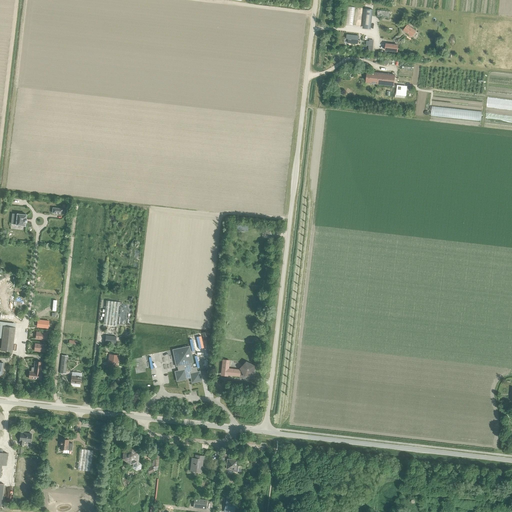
[(364,13),(363,26),(371,27),(372,14),(364,13)]
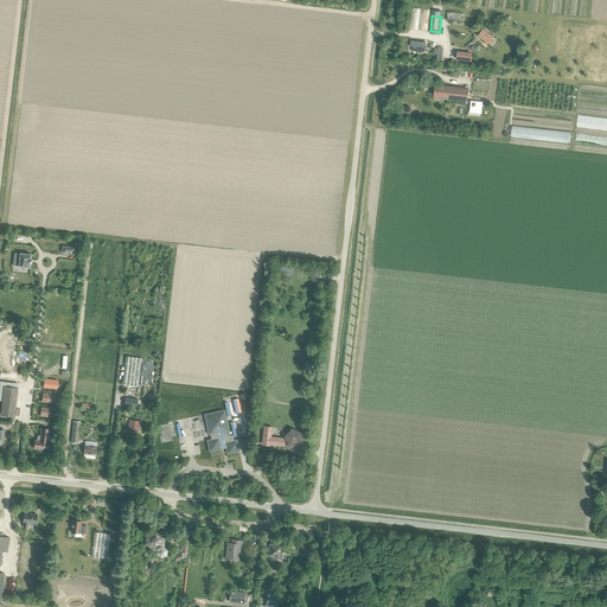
[(479,36),(489,43),(492,37),(483,30),(479,36)]
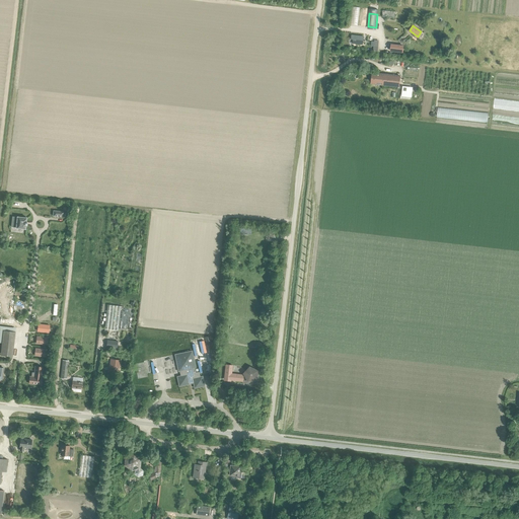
[(352,33),(351,38),(353,38),(353,42),(363,43),(364,39),(361,39),(362,34),(352,33)]
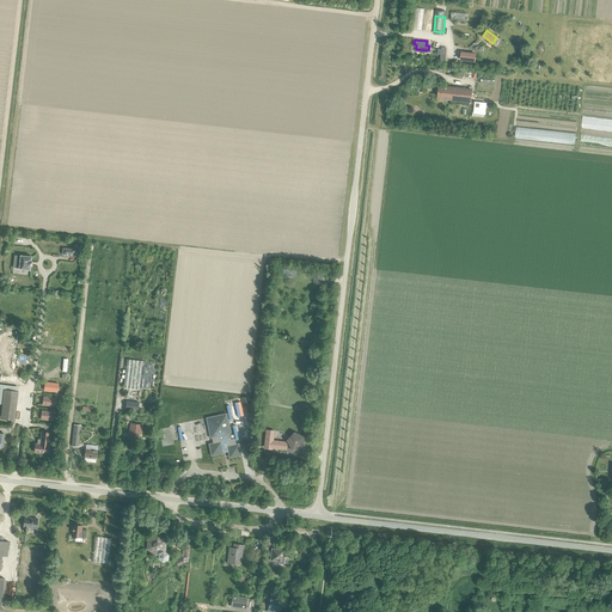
[(441,99),(470,102),(472,90),(442,86),(441,99)]
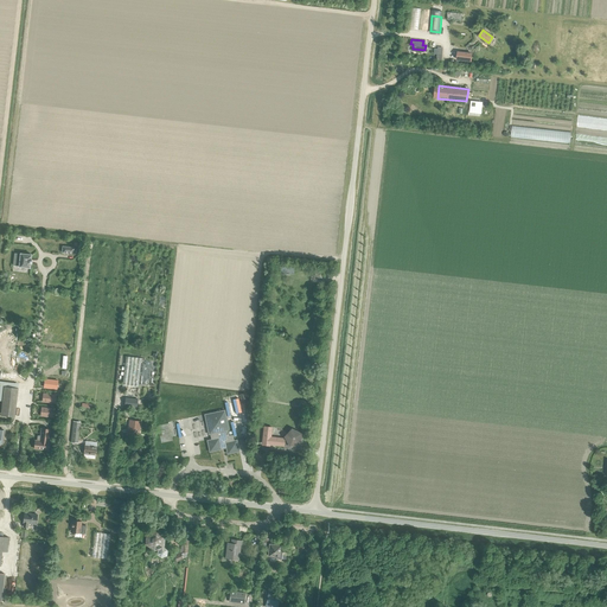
[(481,103),(472,102),(471,112),(481,112),(481,103)]
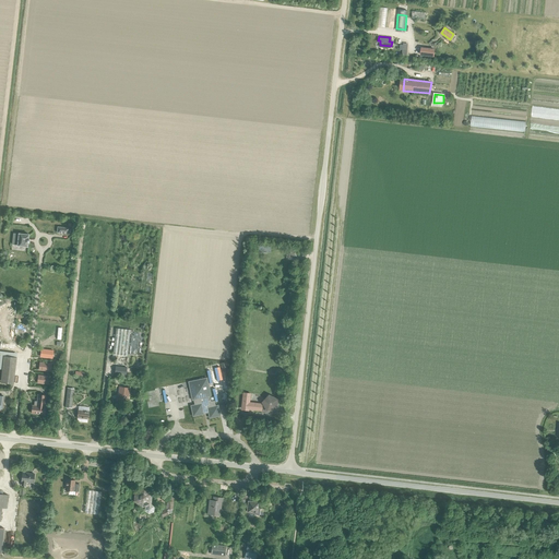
[(524,132),(525,122),(472,116),(471,126),(524,132)]
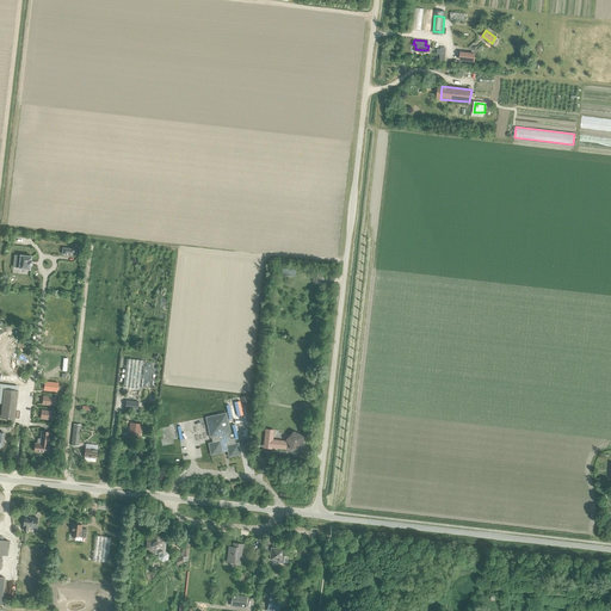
[(19,269),(30,270),(31,265),(32,261),(31,261),(31,257),(20,255),(19,269)]
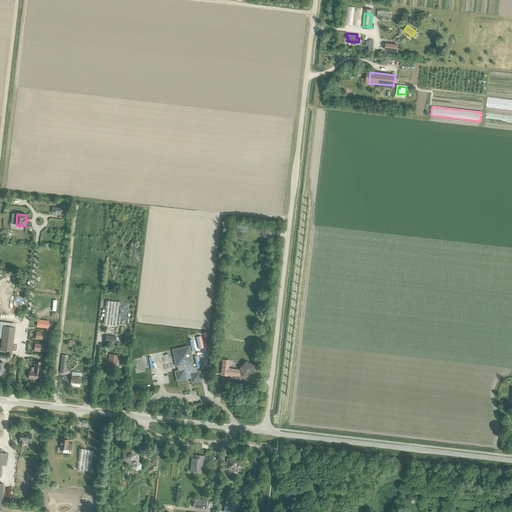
[(257,224),(256,231),(272,232),(272,226),(257,224)]
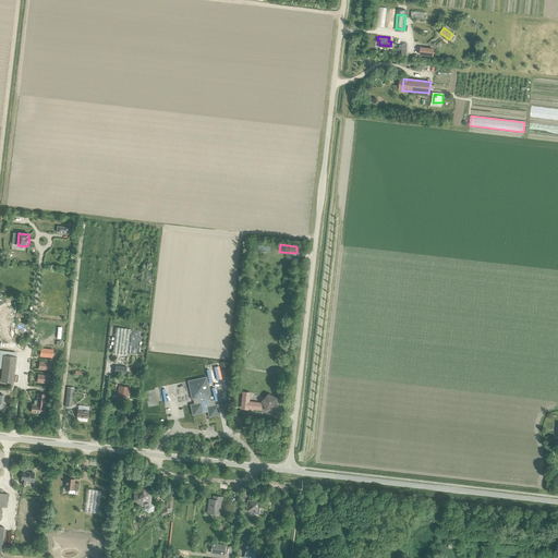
[(113,353),(126,355),(130,329),(116,327),(113,353)]
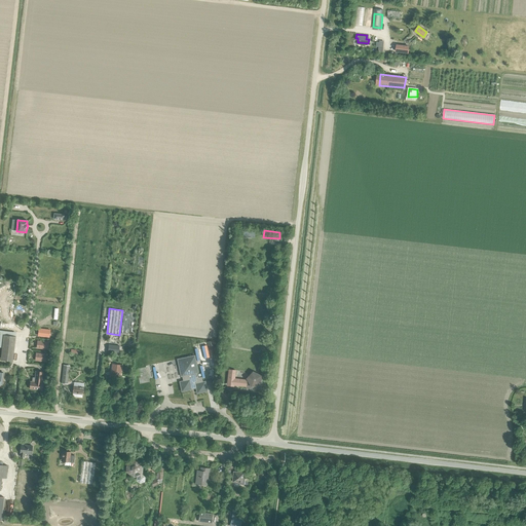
[(0,360),(12,362),(15,337),(3,335),(0,360)]
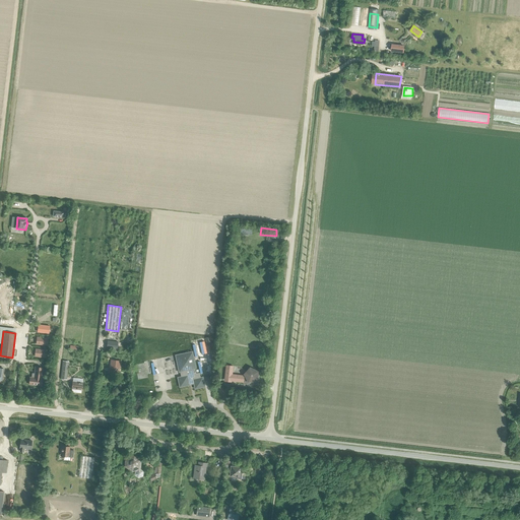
[(117,348),(118,341),(108,340),(107,341),(107,347),(117,348)]
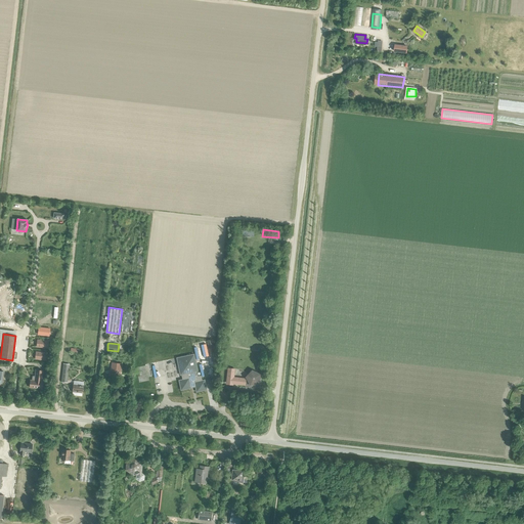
[(195,386),(197,392),(207,390),(205,380),(202,381),(201,376),(198,377),(197,372),(198,372),(193,354),(176,357),(180,375),(181,375),(182,380),(179,380),(181,390),(190,388),(190,387),(195,386)]
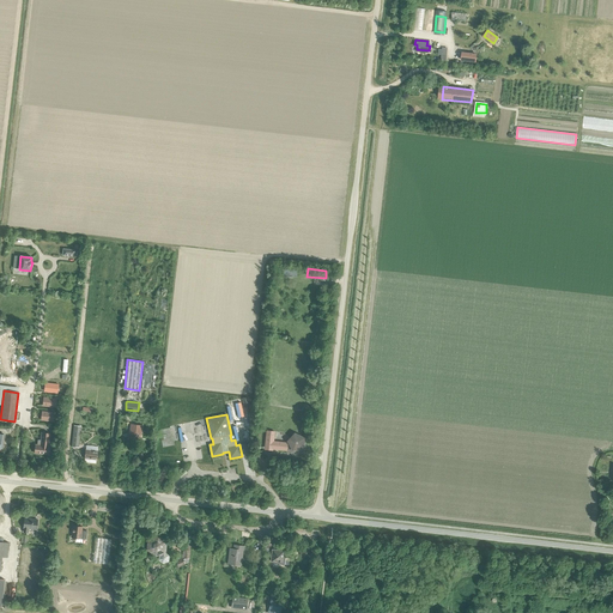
[(135,439),(140,441),(141,426),(131,424),(131,430),(132,430),(131,431),(129,437),(135,438),(135,439)]
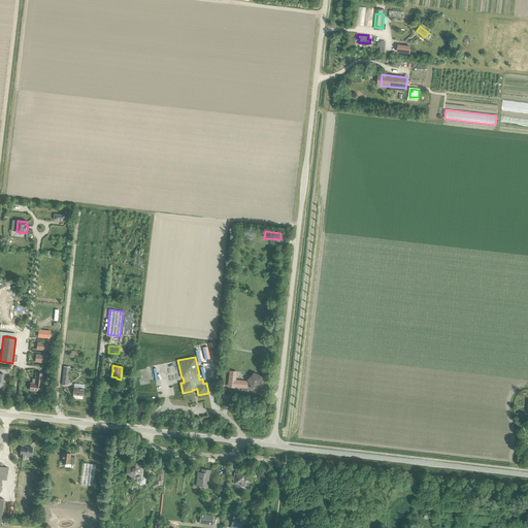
[(228,386),(248,388),(252,387),(252,388),(260,386),(262,377),(254,373),(248,380),(249,381),(248,382),(235,381),(236,371),(230,371),(228,386)]
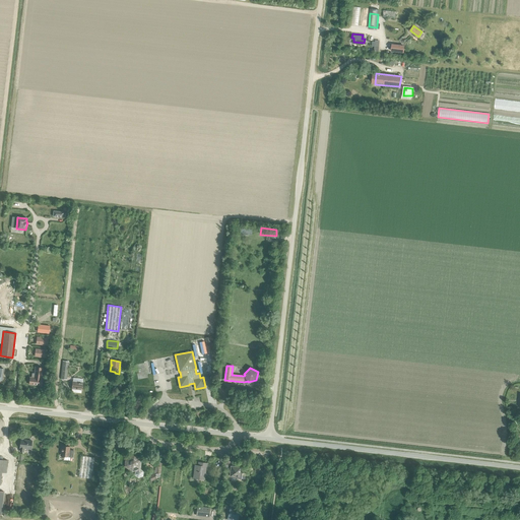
[(31,378),(30,377),(29,384),(42,386),(42,379),(41,379),(42,370),(36,369),(35,374),(33,374),(33,378),(31,378)]
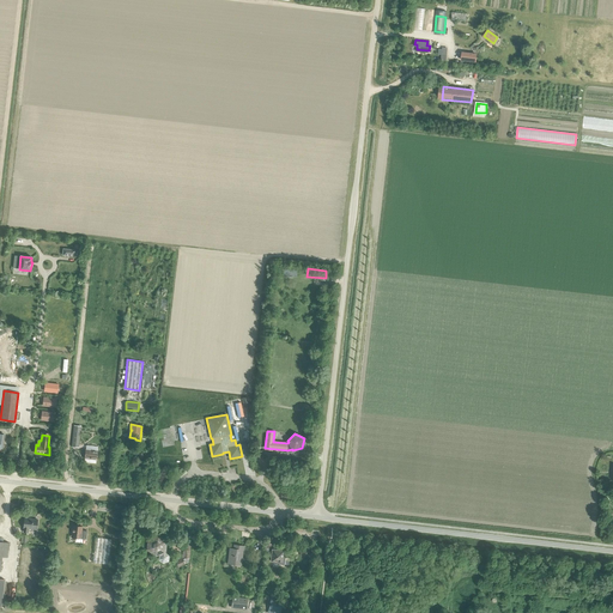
[(85,459),(96,460),(97,451),(86,449),(85,459)]
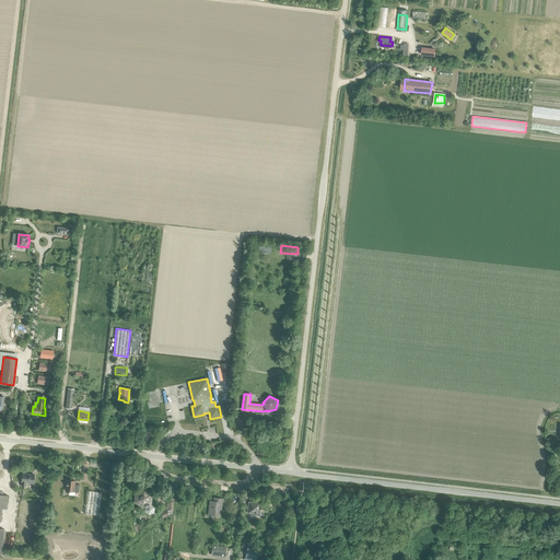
[(22,486),(25,487),(26,482),(33,483),(34,475),(23,474),(22,482),(22,486)]
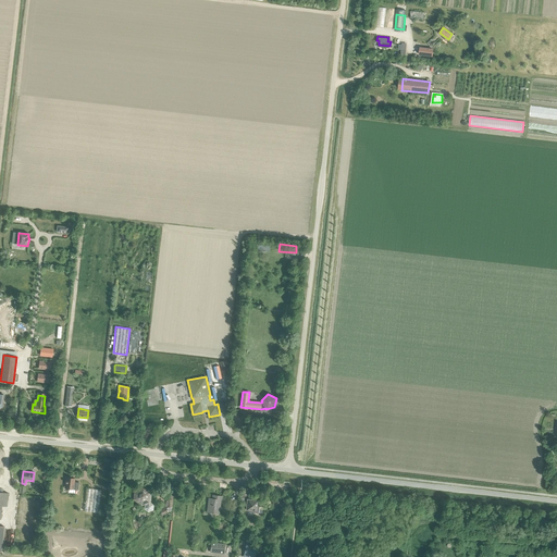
[(69,489),(74,490),(75,479),(66,478),(65,485),(69,486),(69,489)]
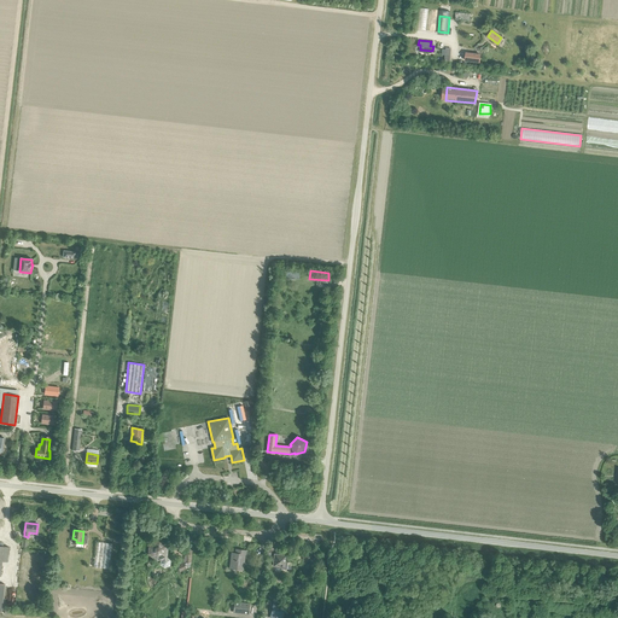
[(157,560),(159,559),(161,559),(159,565),(164,569),(170,566),(170,560),(167,557),(165,557),(165,555),(167,546),(162,546),(162,542),(159,541),(150,544),(149,554),(157,560)]
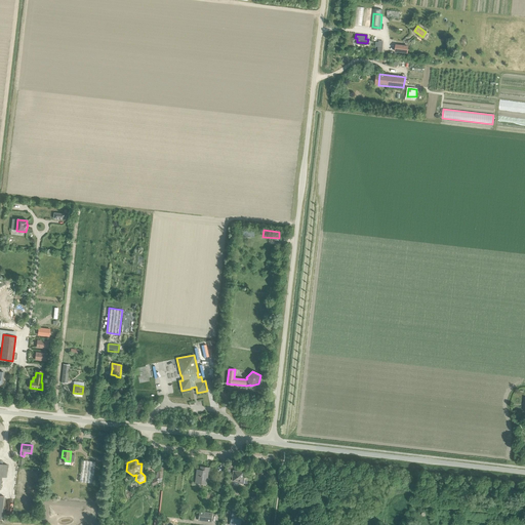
[(80,482),(92,483),(95,461),(82,460),(80,482)]
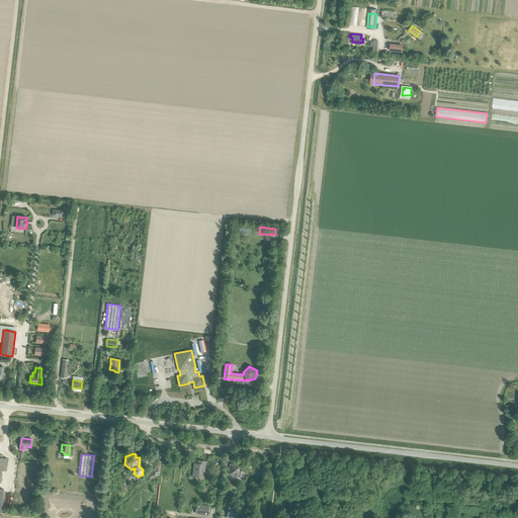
[(193,476),(203,477),(204,465),(206,465),(206,461),(200,461),(199,464),(194,464),(193,476)]
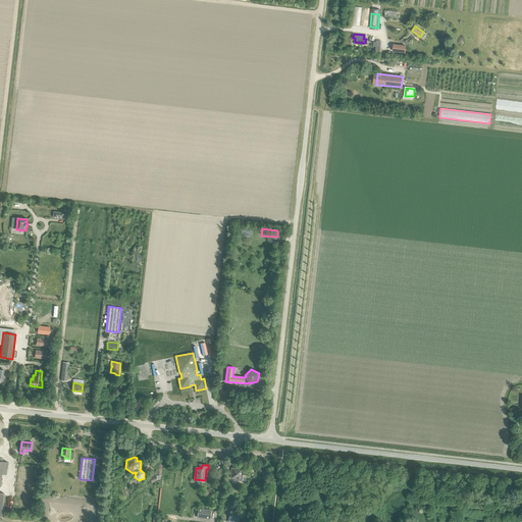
[(230,478),(241,479),(242,469),(231,468),(230,478)]
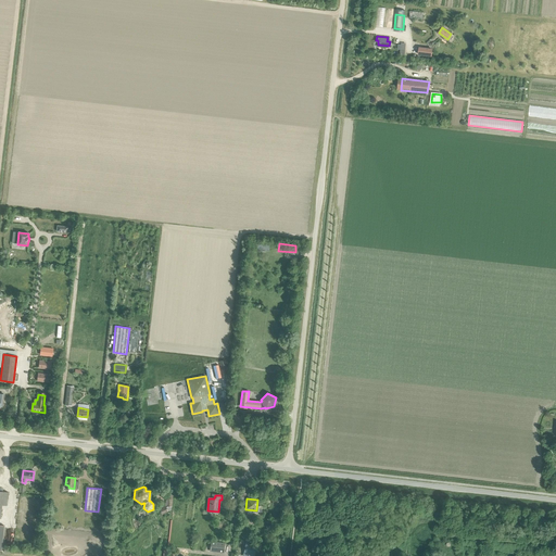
[(210,551),(223,553),(224,544),(211,542),(210,551)]
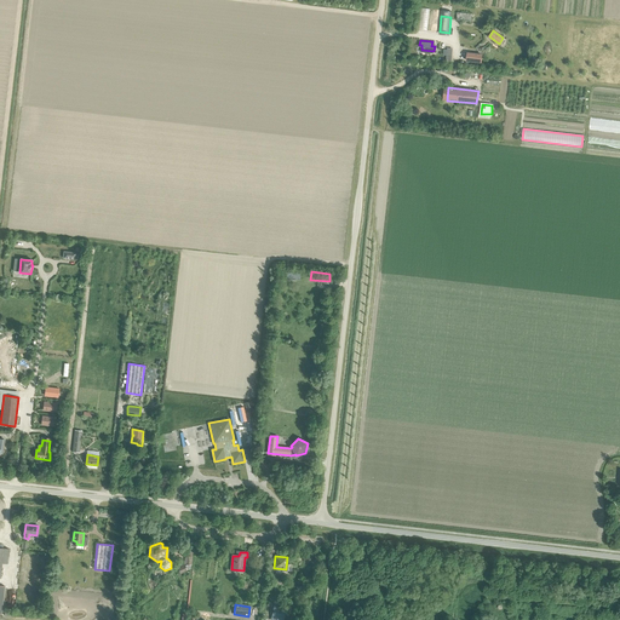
[(276,619),(282,619),(283,618),(285,612),(274,609),(273,615),(271,619),(276,619)]
